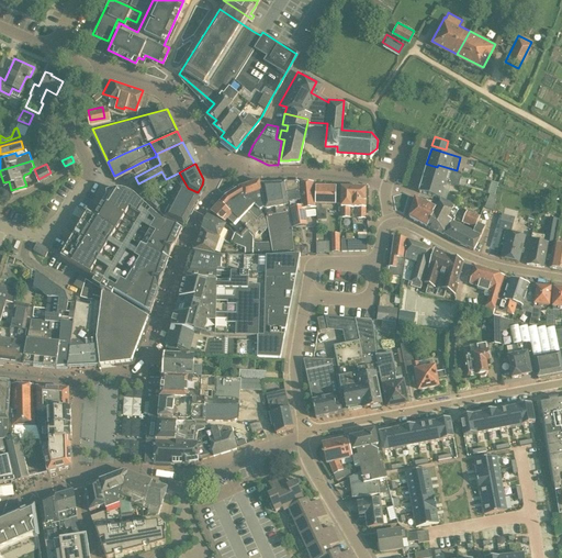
[(462,171),(457,170),(438,165),(437,167),(426,164),(424,173),(446,179),(459,182),(462,171)]
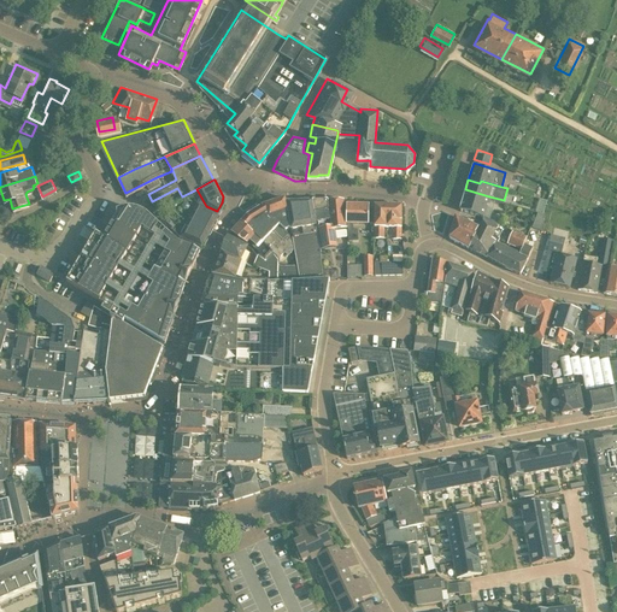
[(201,242),(217,211),(206,206),(197,189),(182,196),(158,210),(162,217),(180,235),(201,242)]
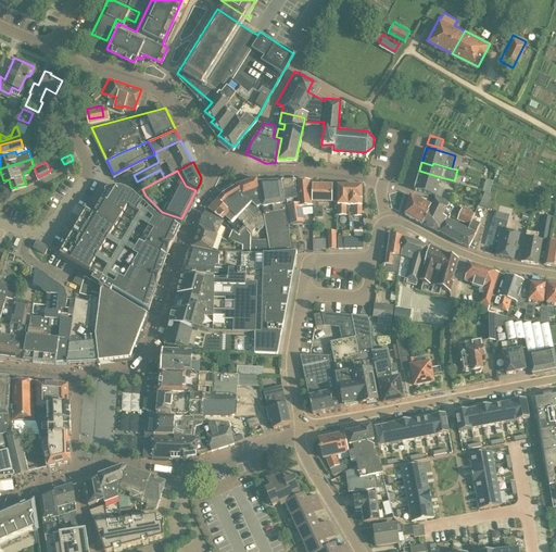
[(436,192),(441,177),(419,171),(415,186),(436,192)]
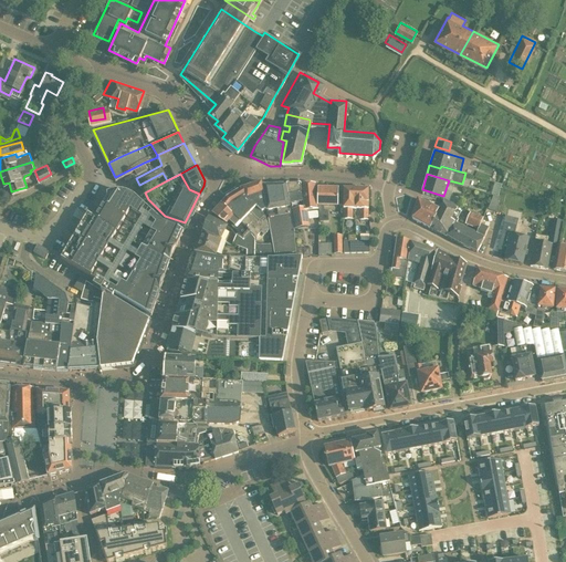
[(266,207),(263,183),(262,178),(240,186),(228,193),(221,199),(241,219),(249,226),(250,227),(254,238),(255,238),(257,237),(255,233),(261,228),(264,231),(269,226),(264,211),(262,208),(266,207)]
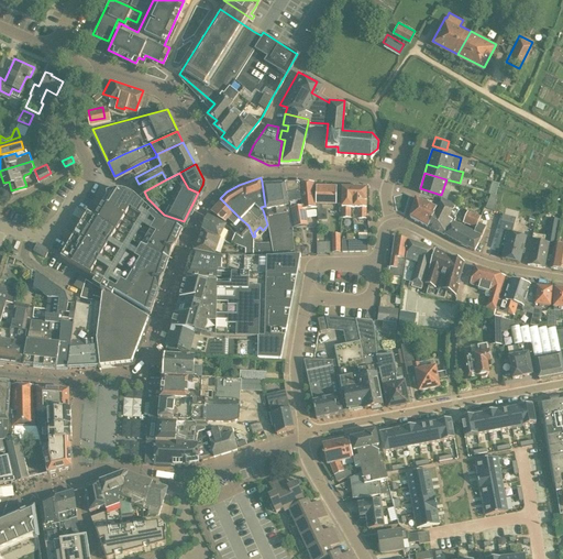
[(300,204),(289,205),(290,206),(294,225),(308,222),(306,206),(316,206),(315,179),(299,181),(300,204)]
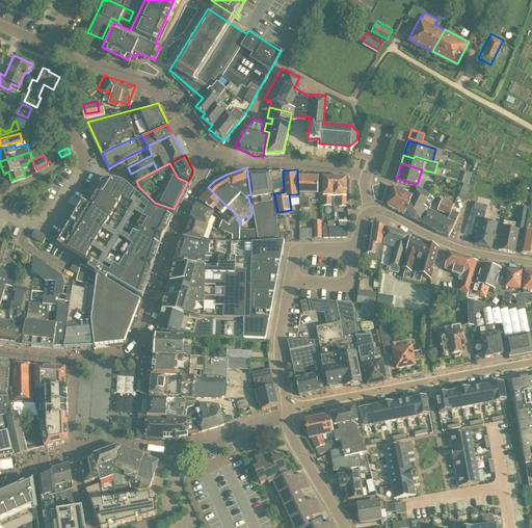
[(272,188),(273,188),(270,170),(247,172),(250,194),(253,205),(254,209),(258,237),(277,234),(276,214),(272,188)]
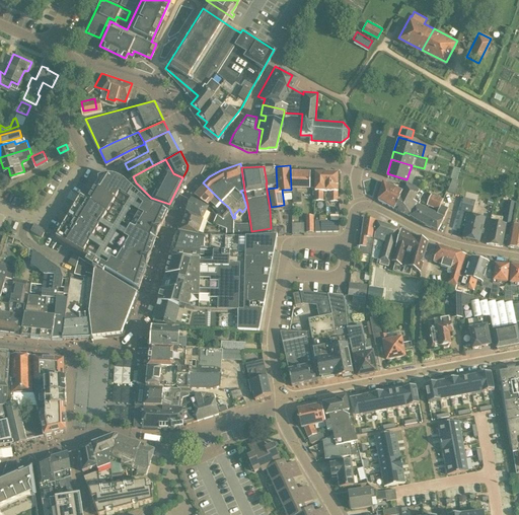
[(266,184),(267,189),(277,188),(276,166),(264,166),(267,184),(266,184)]
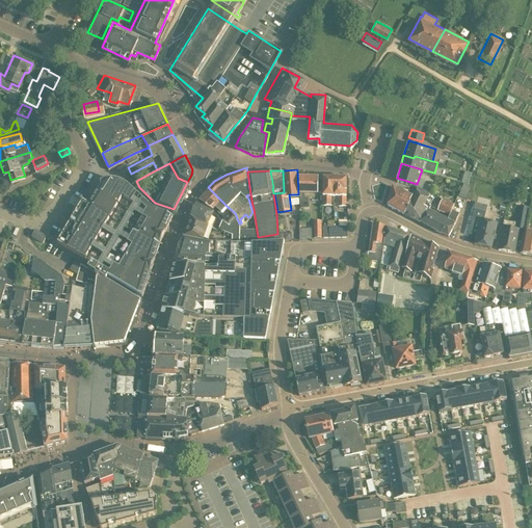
[(318,174),(309,174),(300,174),(300,189),(300,205),(309,205),(309,195),(303,194),(303,190),(309,190),(317,190),(318,174)]
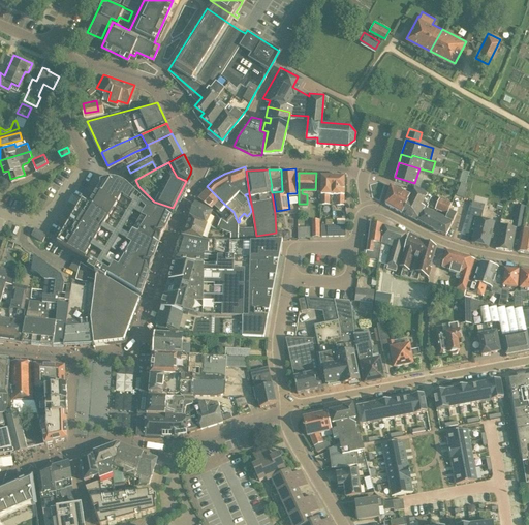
[(331,192),(332,174),(320,174),(320,202),(329,202),(329,192),(331,192)]
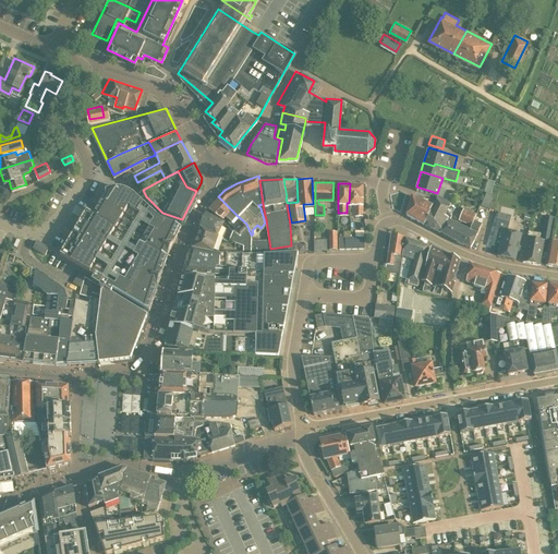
[(350,183),(349,203),(354,203),(354,213),(362,213),(363,183),(350,183)]
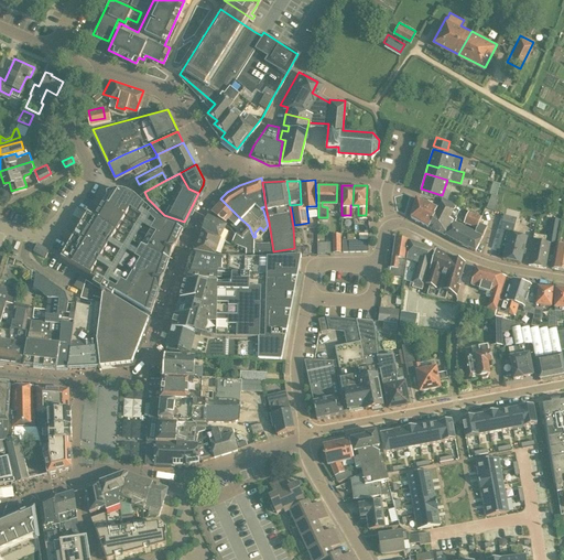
[(105,196),(95,213),(169,256),(183,226),(162,218),(131,190),(128,190),(126,189),(122,189),(121,187),(118,187),(110,200),(105,196)]
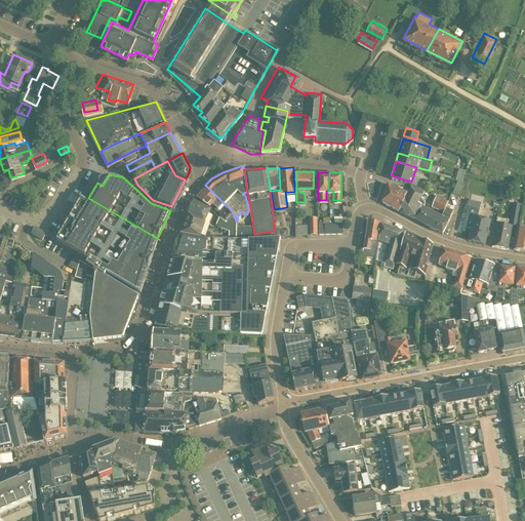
[(462,179),(460,178),(457,177),(452,191),(460,193),(461,186),(466,187),(468,178),(463,177),(462,179)]
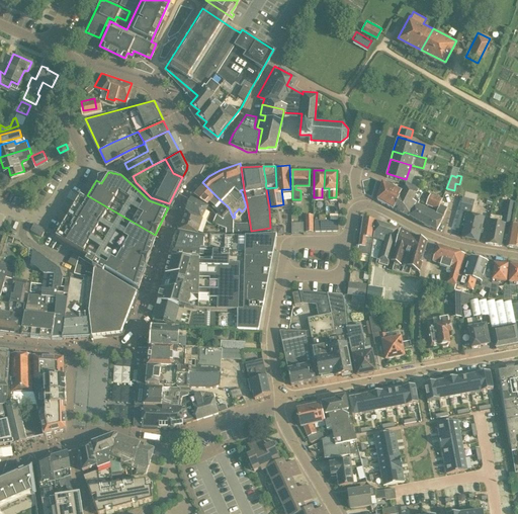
[(399,193),(401,188),(382,178),(376,195),(394,204),(400,194),(399,193)]
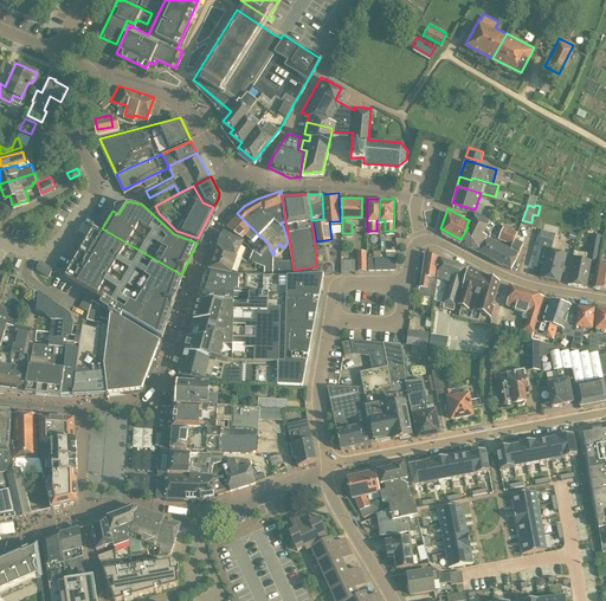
[(264,244),(266,241),(258,234),(237,213),(229,224),(237,231),(244,236),(246,233),(252,239),(250,240),(257,246),(256,247),(253,246),(253,247),(260,253),(265,249),(264,244)]
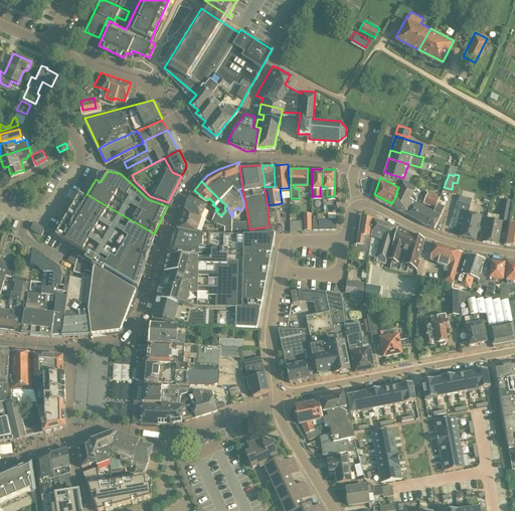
[(413,199),(415,200),(416,197),(415,196),(419,189),(414,187),(415,185),(411,183),(410,185),(407,183),(405,183),(404,183),(401,188),(398,187),(396,192),(397,193),(391,203),(406,212),(406,211),(413,199)]
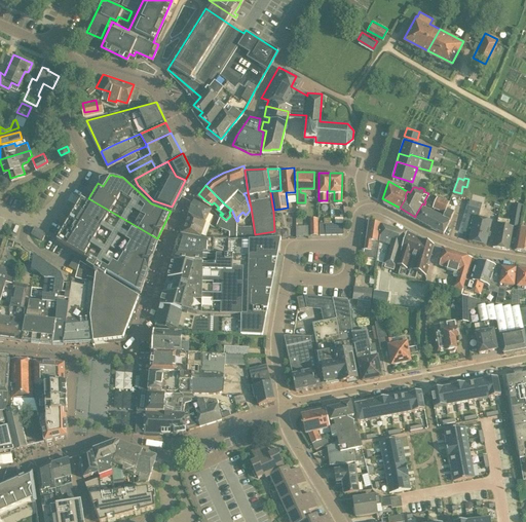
[(445,209),(447,204),(449,199),(437,193),(433,204),(444,209),(445,209)]
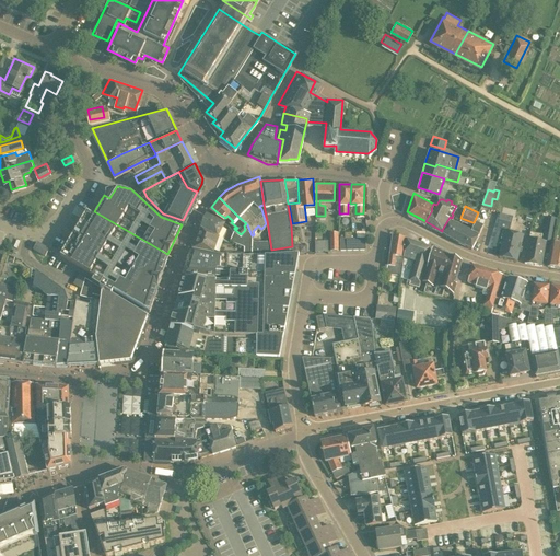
[(95,273),(92,279),(147,312),(149,309),(150,309),(162,270),(167,254),(94,211),(86,207),(60,252),(95,273)]
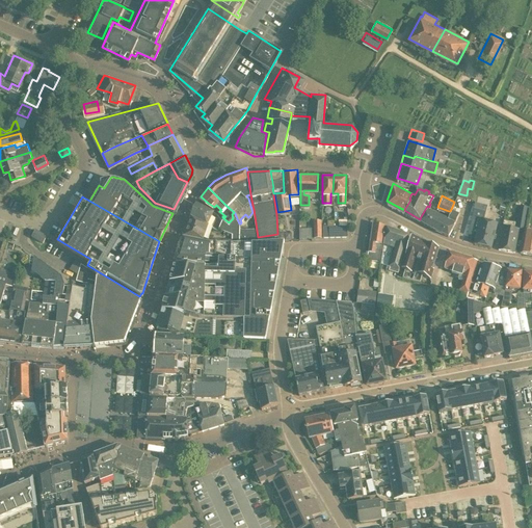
[(485,210),(487,200),(475,196),(473,207),(485,210)]
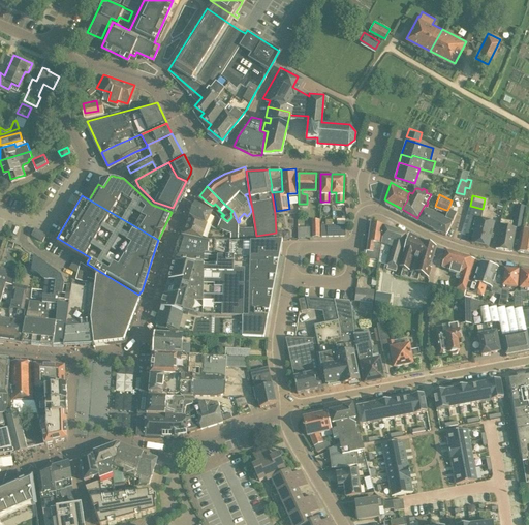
[(190,213),(206,221),(212,208),(196,201),(190,213)]
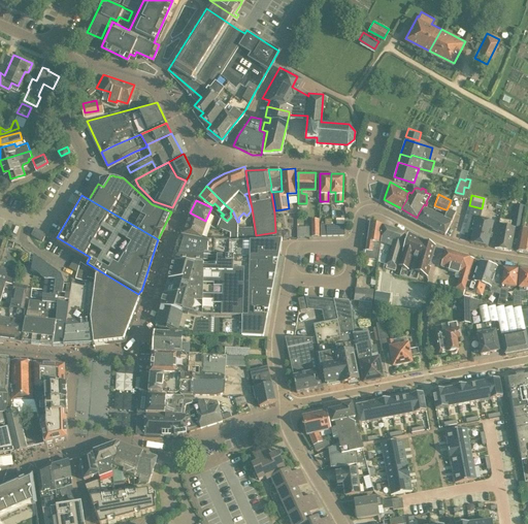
[(522,220),(524,204),(516,202),(513,218),(499,215),(495,244),(510,247),(515,219),(522,220)]
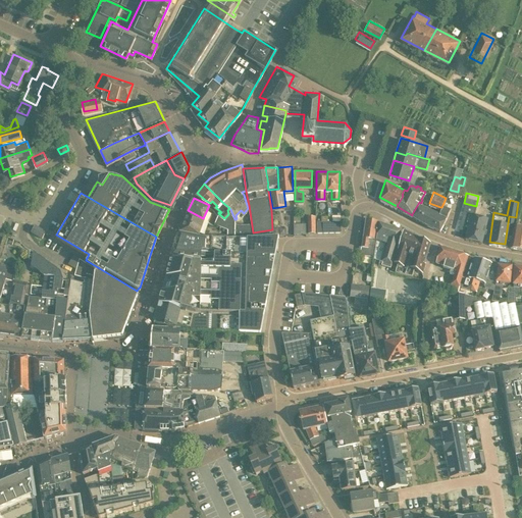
[(439,211),(421,203),(419,202),(412,214),(427,223),(439,229),(451,206),(444,203),(441,207),(440,207),(439,211)]
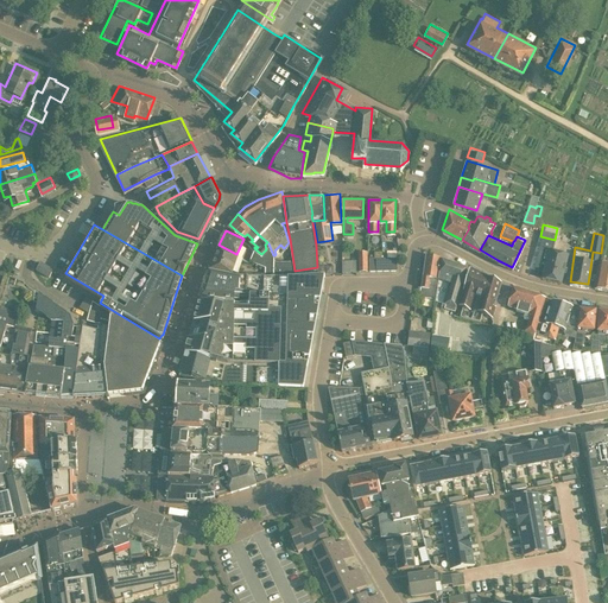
[(274,259),(274,255),(273,255),(268,243),(267,242),(265,245),(266,249),(261,254),(254,248),(248,258),(273,267),(273,259),(274,259)]
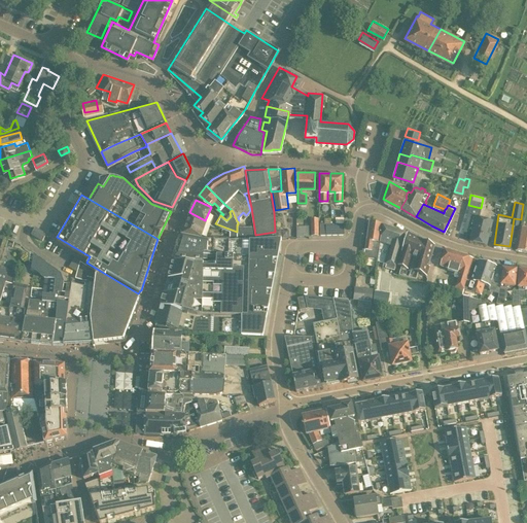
[(210,222),(205,220),(189,212),(182,231),(183,231),(202,235),(203,232),(206,232),(210,222)]
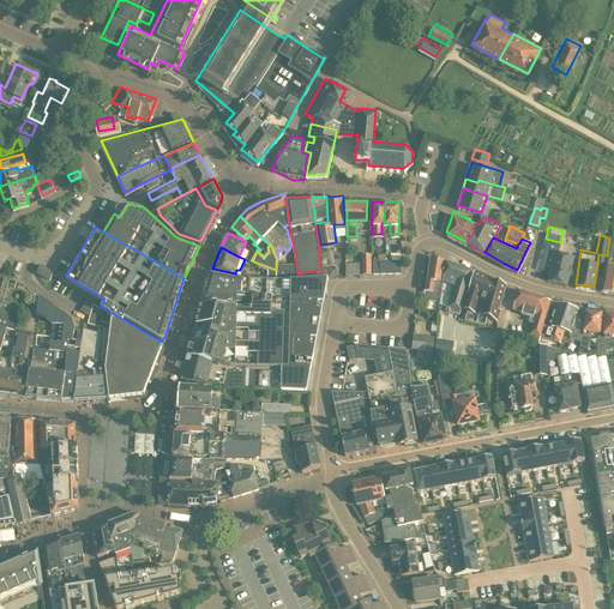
[(566,282),(573,254),(554,249),(547,277),(566,282)]
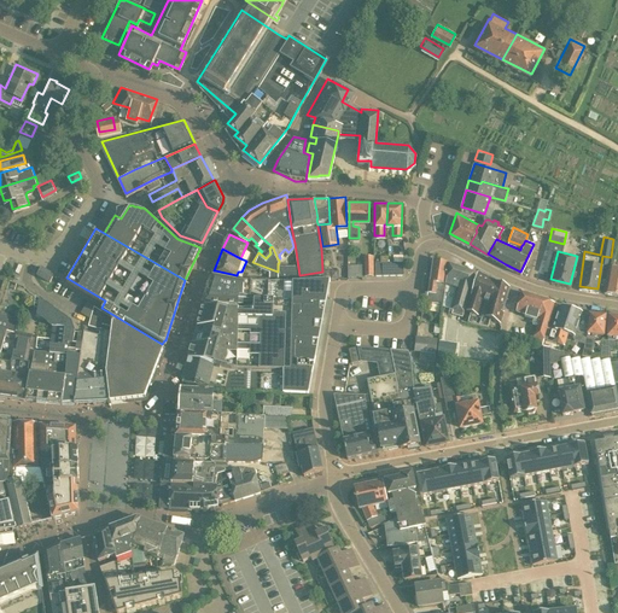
[(444,289),(448,262),(448,260),(432,257),(429,289),(435,291),(436,286),(444,289)]
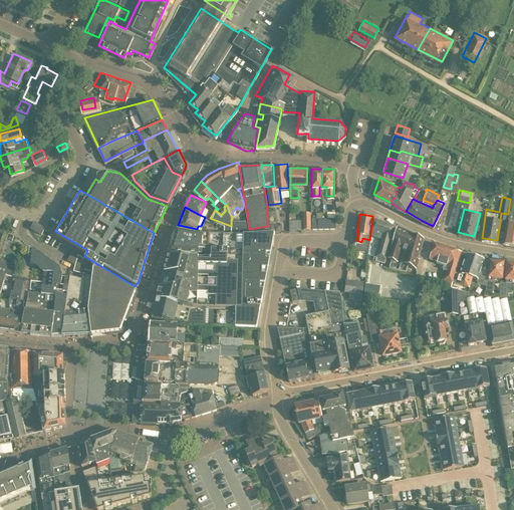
[(301,228),(301,217),(289,217),(289,228),(301,228)]
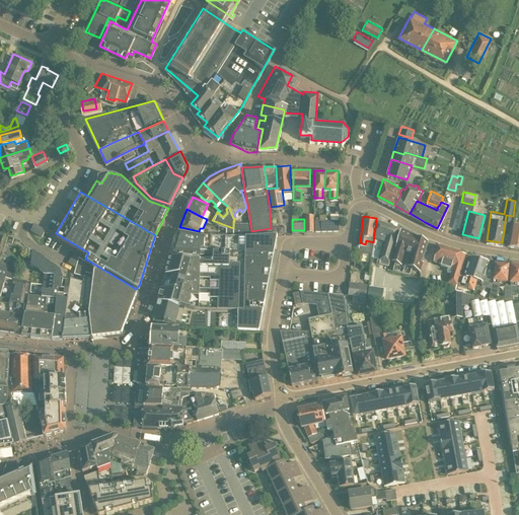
[(376,220),(373,242),(371,254),(381,258),(380,260),(381,262),(388,264),(398,227),(376,220)]
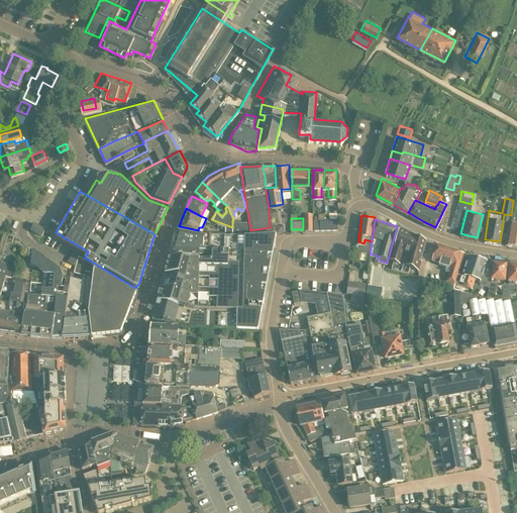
[(41,233),(45,226),(34,220),(30,227),(41,233)]
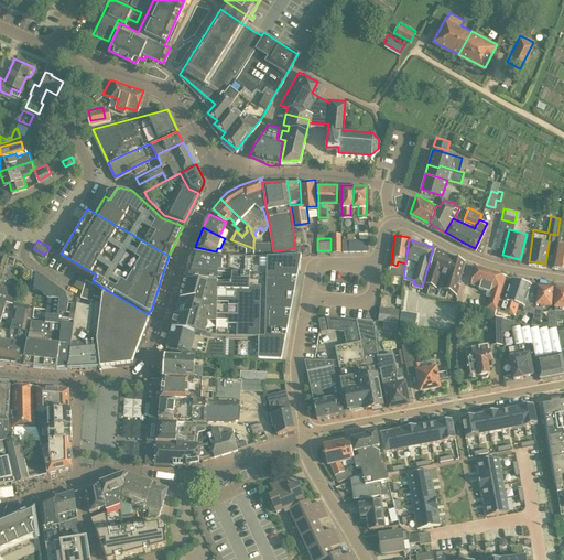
[(253,240),(253,248),(253,254),(272,252),(270,240),(255,240),(253,240)]
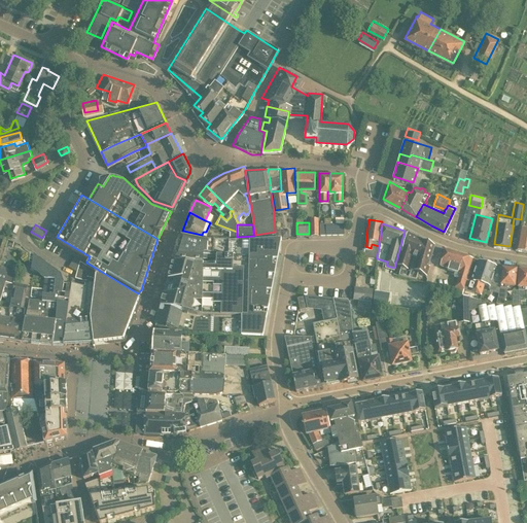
[(526,227),(519,225),(515,247),(526,249),(526,227)]
